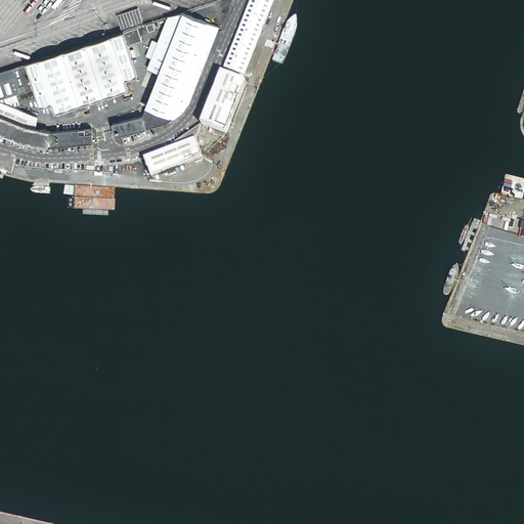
[(274,0),(252,0),(224,70),(245,78),(274,0)]
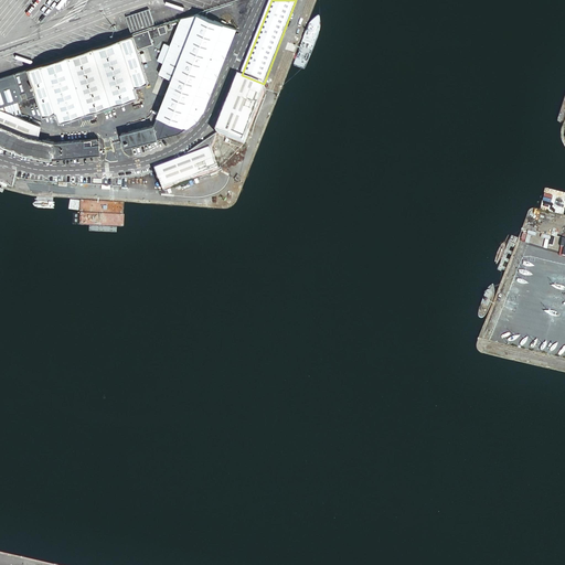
[(149,10),(127,18),(131,33),(153,25),(149,10)]
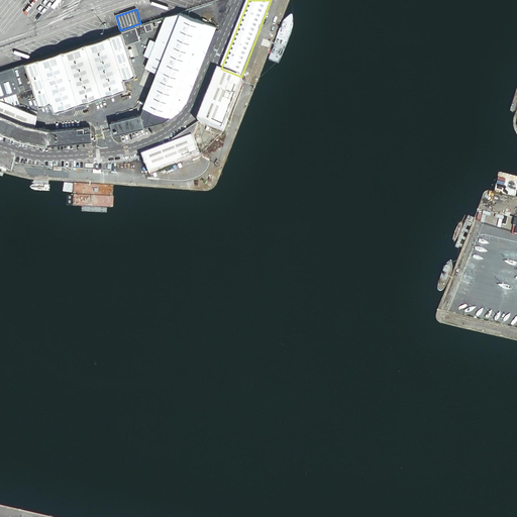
[(216,27),(181,13),(165,18),(156,43),(148,60),(145,69),(151,71),(157,73),(146,100),(144,106),(140,115),(110,122),(113,135),(161,124),(164,123),(181,111),(186,104),(216,27)]
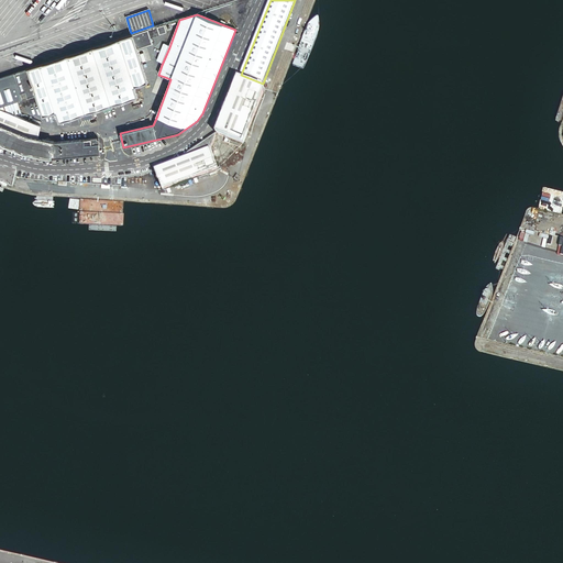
[(167,32),(165,25),(148,31),(151,39),(161,35),(159,34),(167,32)]
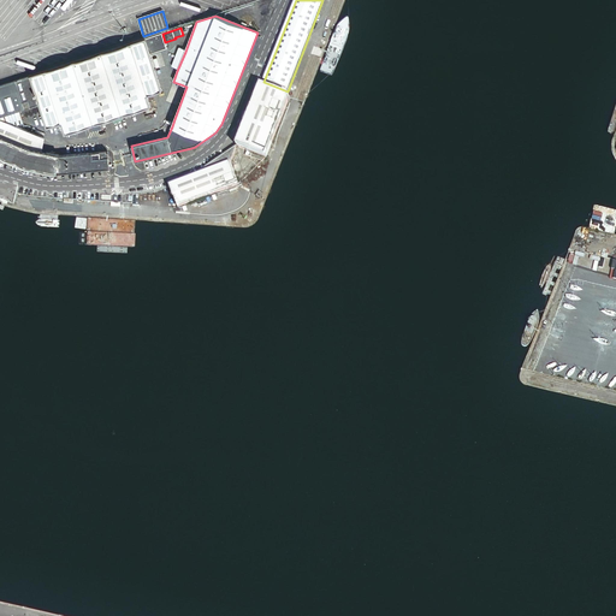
[(167,49),(165,42),(163,34),(146,39),(150,54),(167,49)]
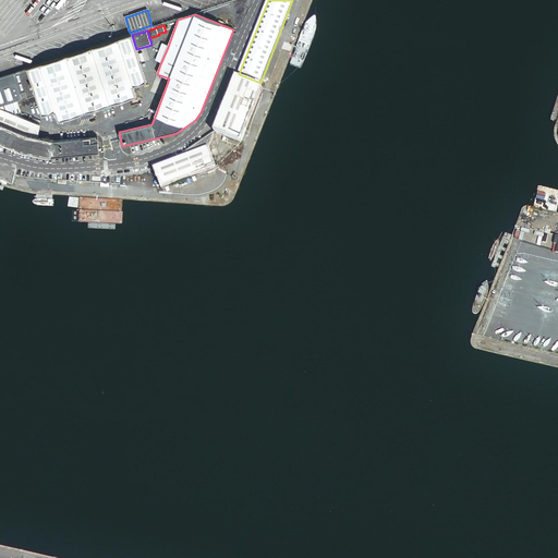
[(0,77),(0,143),(23,153),(49,157),(80,155),(99,153),(99,152),(98,143),(84,144),(84,140),(81,140),(81,138),(56,141),(38,137),(34,137),(0,122),(0,106),(17,101),(22,99),(21,94),(25,93),(26,98),(36,96),(43,117),(57,111),(59,121),(84,113),(91,111),(110,105),(118,102),(137,96),(134,86),(147,82),(136,49),(132,35),(0,77)]
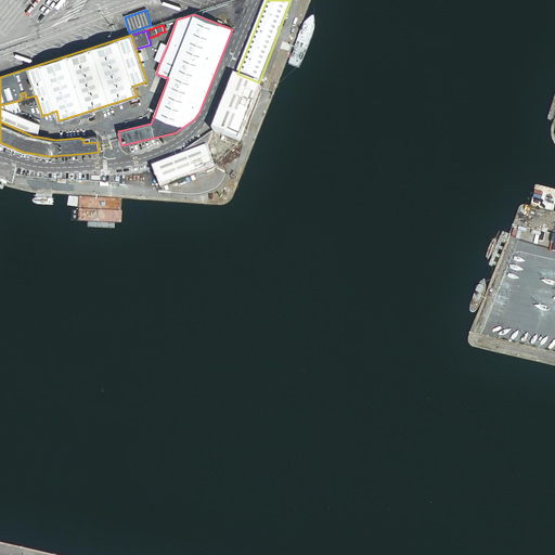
[(159,64),(167,47),(160,44),(154,62),(159,64)]
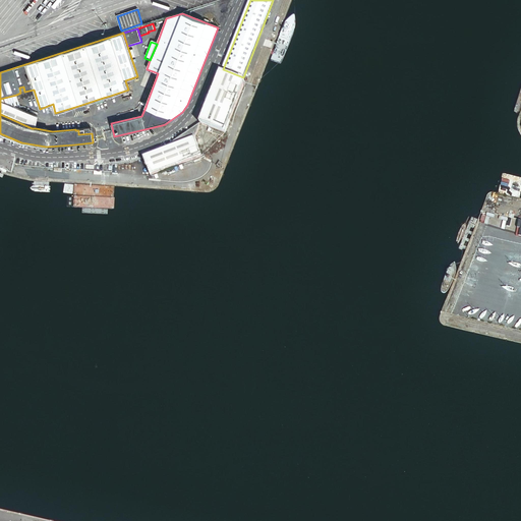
[(223,69),(222,74),(241,81),(243,77),(223,69)]
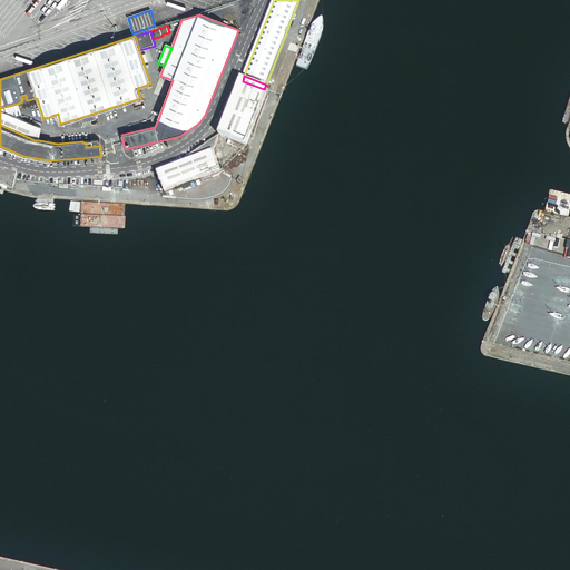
[(219,138),(246,148),(268,91),(264,89),(243,81),(220,136),(219,138)]
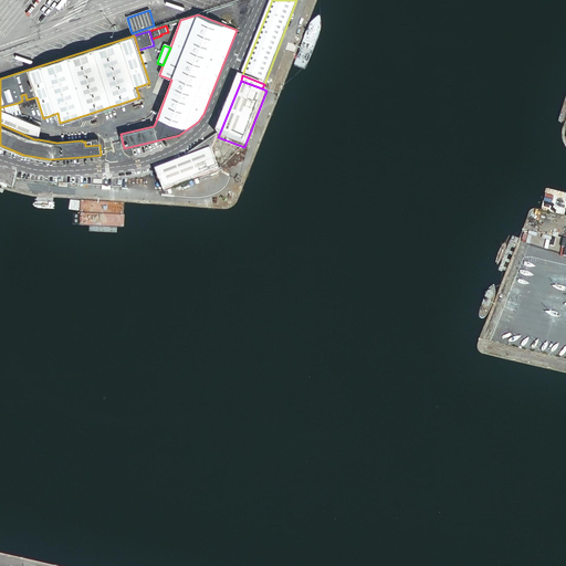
[(14,116),(21,114),(18,103),(0,107),(0,124),(34,139),(38,125),(14,116)]
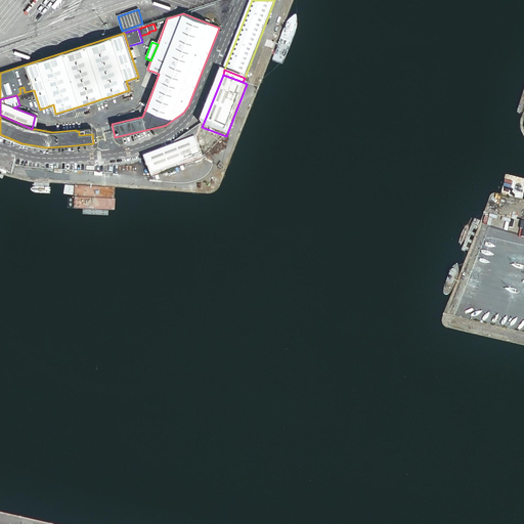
[(151,178),(204,158),(203,155),(200,147),(197,141),(202,127),(203,125),(165,151),(165,153),(144,161),(151,178)]
